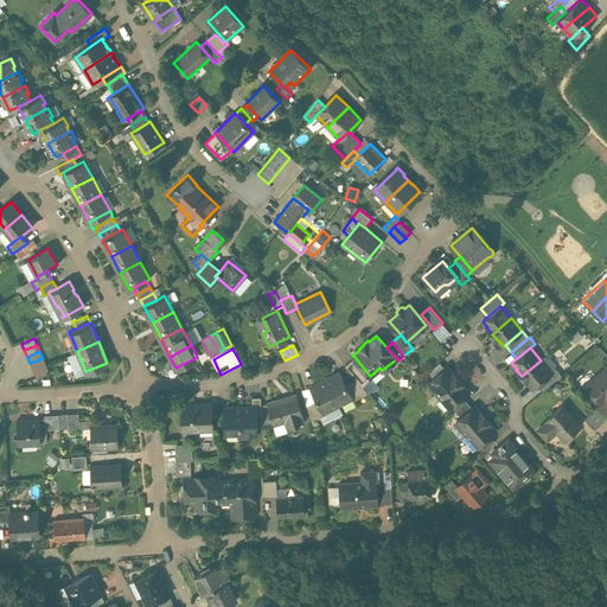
[(370,376),(355,357),(345,365),(356,379),(363,387),(372,378),(370,376)]
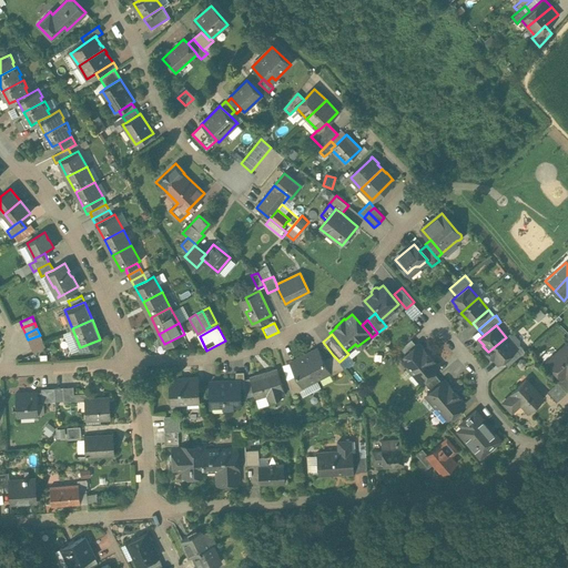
[(40,335),(28,340),(30,345),(42,341),(40,335)]
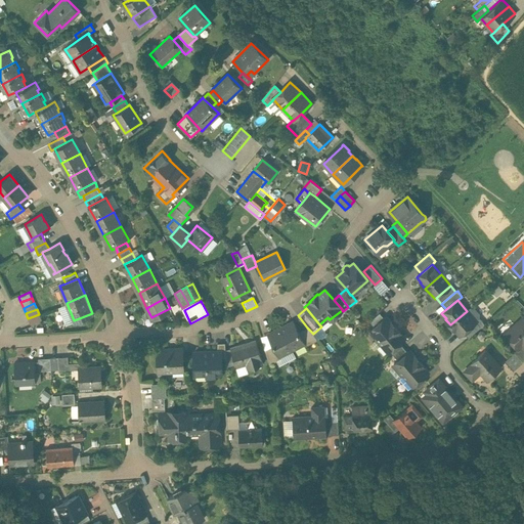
[(467,311),(450,324),(454,331),(455,330),(461,335),(464,333),(476,321),(475,321),(467,311)]
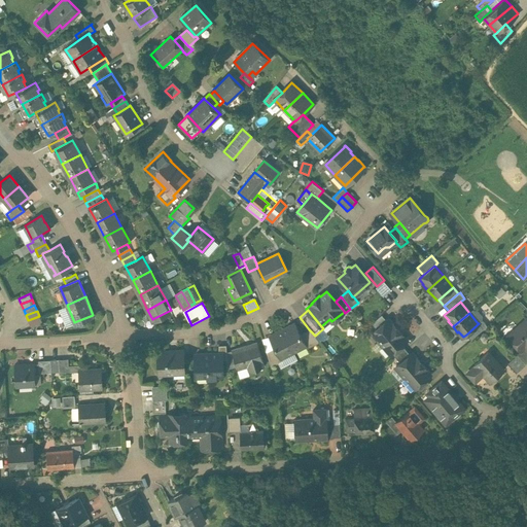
[(382,315),(372,323),(377,328),(386,320),(382,315)]
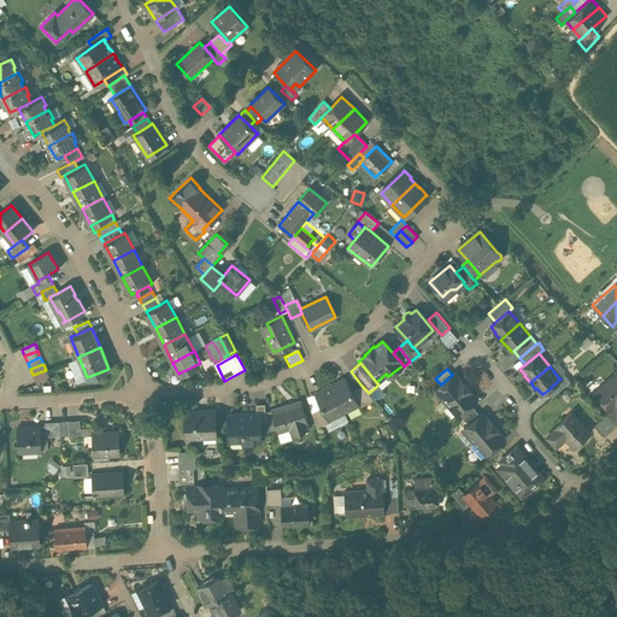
[(46,370),(33,375),(35,382),(48,377),(46,370)]
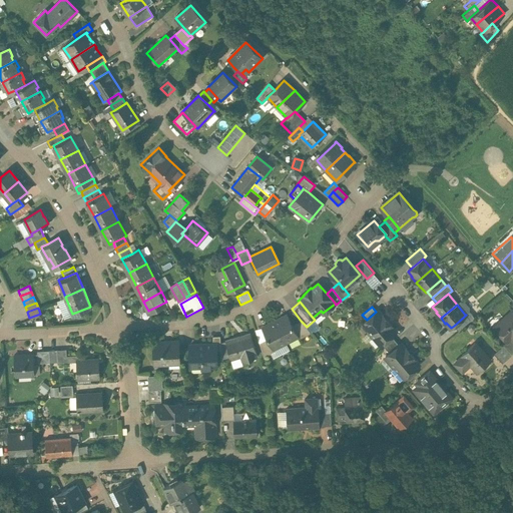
[(512,310),(494,327),(506,340),(509,336),(512,340),(512,310)]
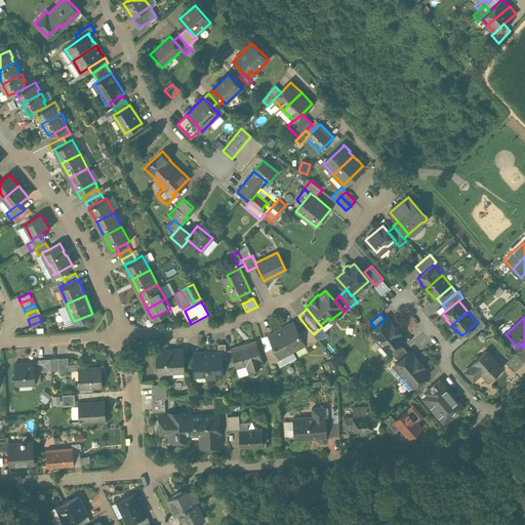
[(391,323),(387,318),(385,319),(375,327),(370,331),(380,341),(397,328),(392,322),(391,323)]
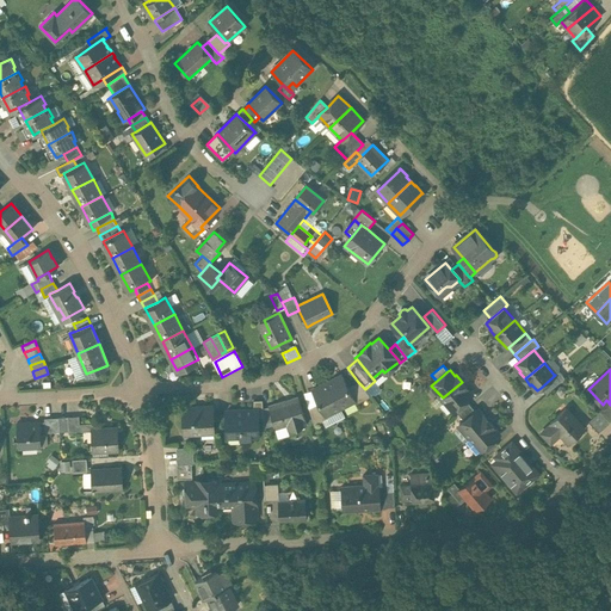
[(555,375),(541,388),(545,394),(565,377),(559,371),(554,375),(555,375)]
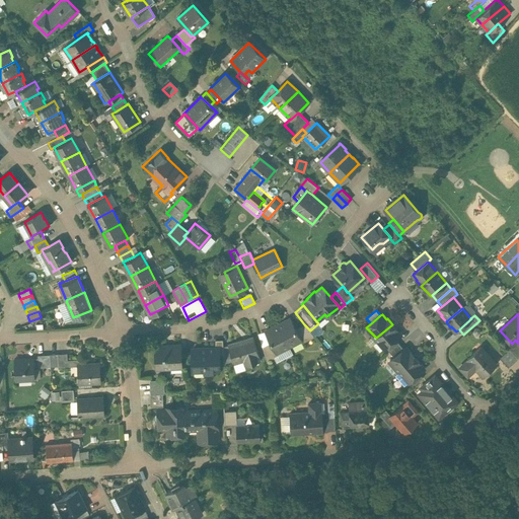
[(291,318),(284,321),(284,322),(278,325),(289,346),(301,340),(296,328),(291,318)]
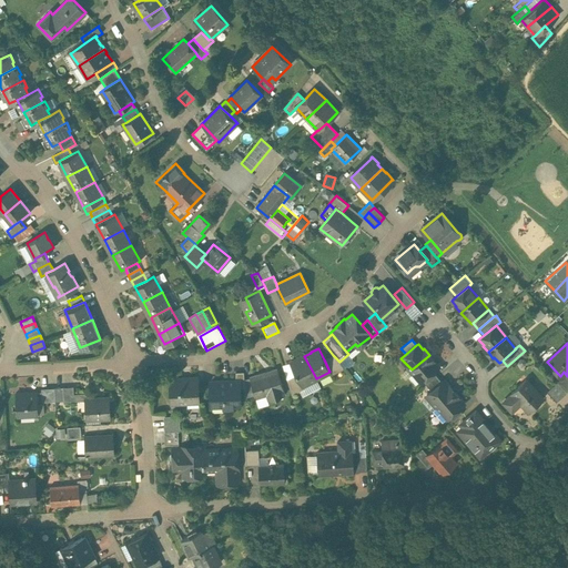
[(340,362),(333,355),(324,359),(330,372),(331,375),(344,368),(340,362)]
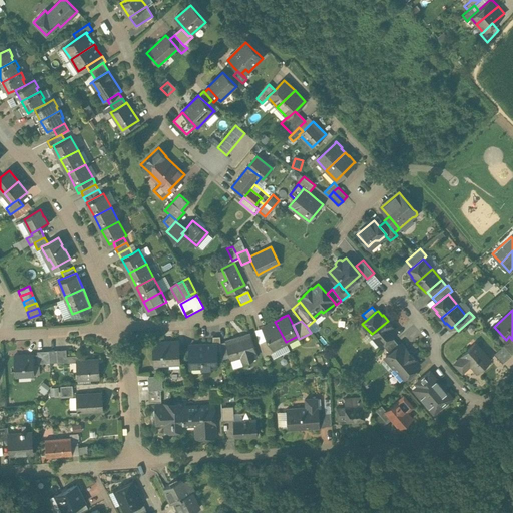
[(388,321),(372,334),(381,345),(396,332),(391,327),(392,326),(388,321)]
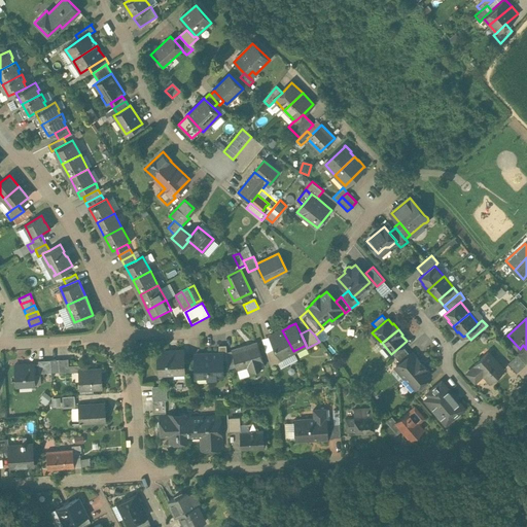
[(293,351),(282,330),(276,334),(276,332),(269,337),(275,347),(280,358),(281,358),(293,351)]
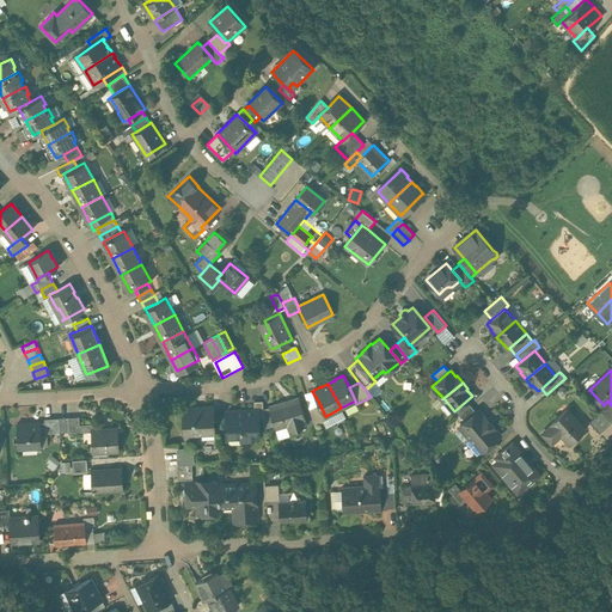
[(298,398),(269,407),(275,424),(276,428),(292,423),(294,429),(306,424),(299,398),(298,398)]
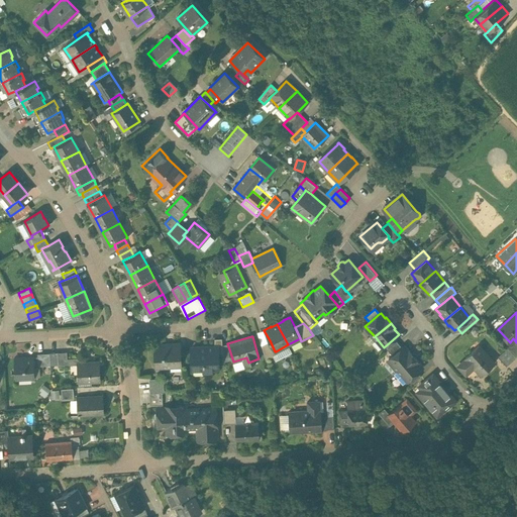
[(516,342),(513,338),(510,342),(506,346),(508,348),(516,357),(516,356),(516,342)]
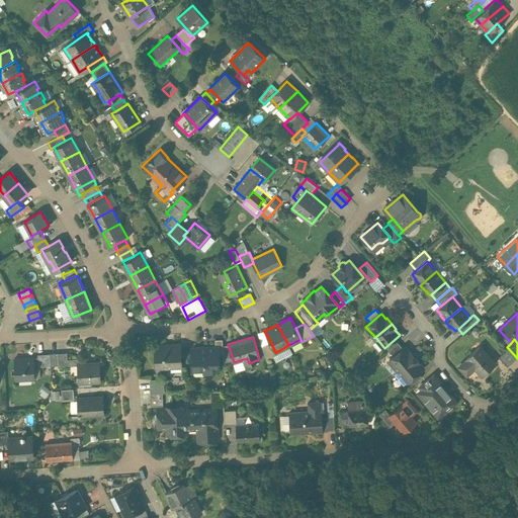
[(223,340),(214,340),(216,346),(217,346),(217,353),(223,353),(223,345),(223,340)]
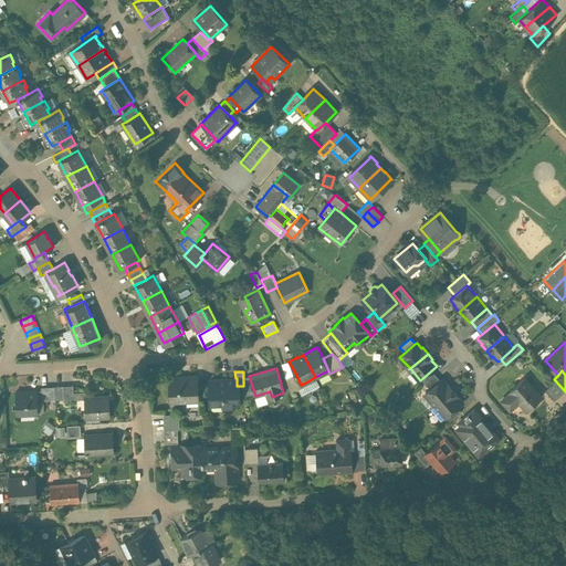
[(295,373),(286,377),(291,394),(303,387),(302,385),(301,385),(295,373)]
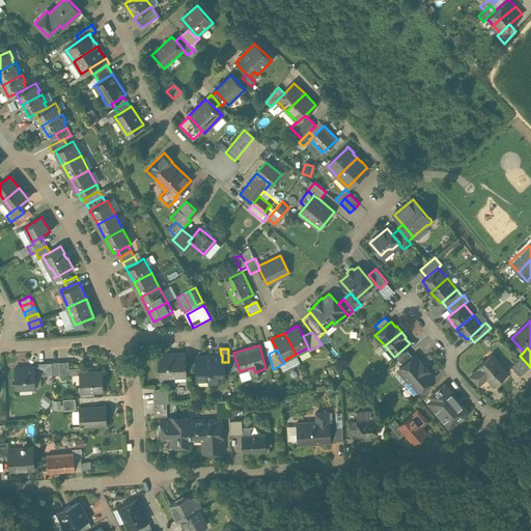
[(409,352),(398,360),(402,365),(413,357),(409,352)]
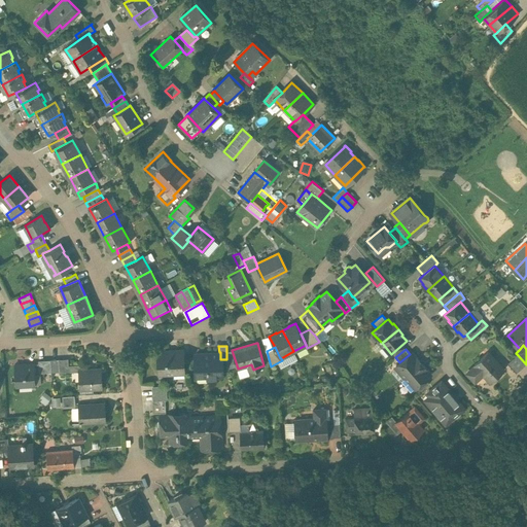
[(183,350),(157,351),(159,374),(184,373),(183,350)]
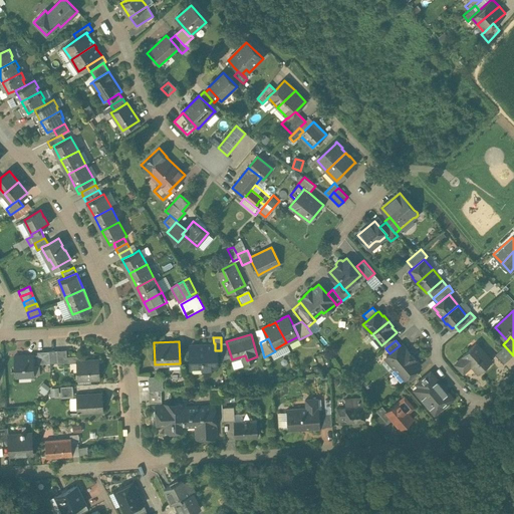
[(226,341),(221,342),(221,350),(222,359),(231,356),(226,341)]
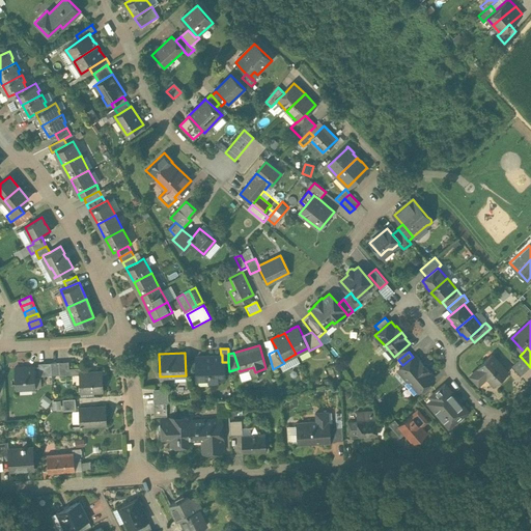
[(221,355),(197,356),(198,376),(208,375),(208,379),(223,379),(222,362),(222,355),(221,355)]
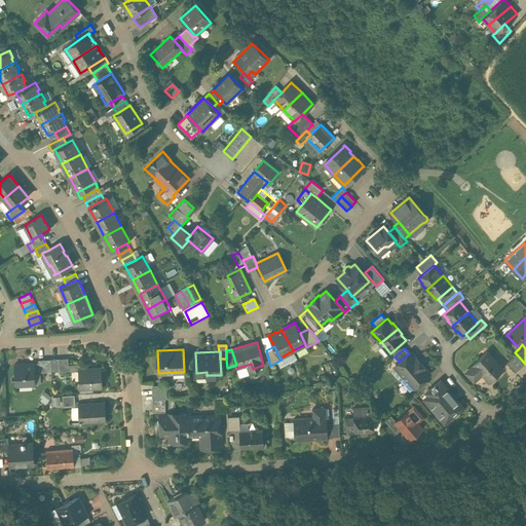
[(503,369),(487,351),(474,364),(474,365),(466,373),(474,381),(475,380),(474,379),(481,372),(489,381),(503,369)]
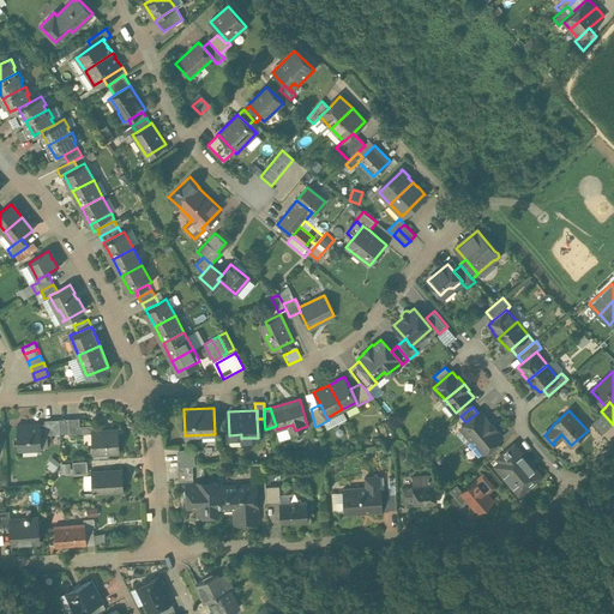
[(465,422),(461,427),(471,439),(491,423),(486,416),(485,417),(480,411),(477,413),(465,422)]
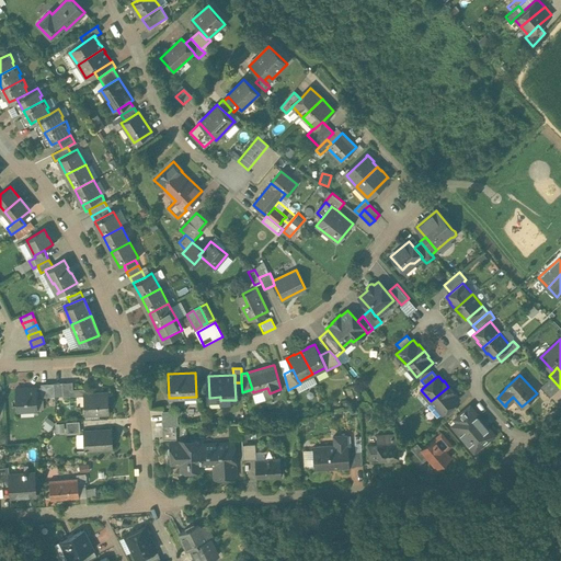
[(560,388),(551,378),(540,388),(549,398),(560,388)]
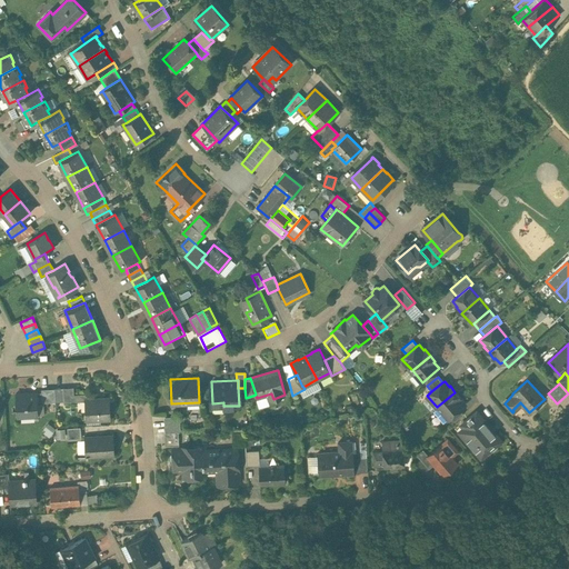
[(63,387),(55,388),(56,401),(63,401),(63,387)]
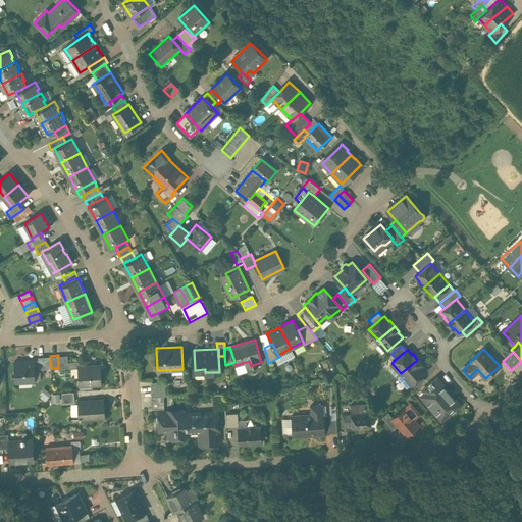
[(67,355),(58,355),(58,368),(58,369),(68,368),(67,355)]
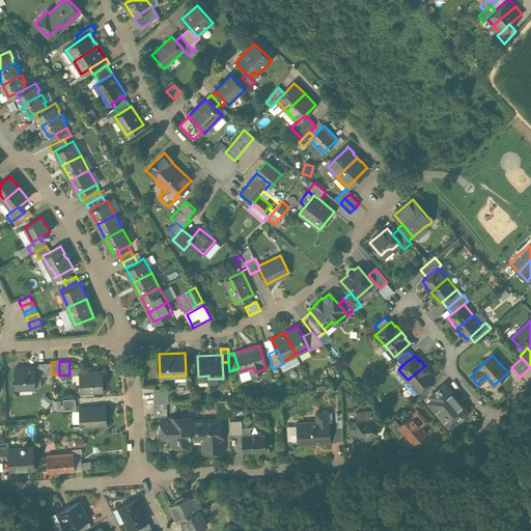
[(51,362),(38,363),(39,375),(52,374),(51,362)]
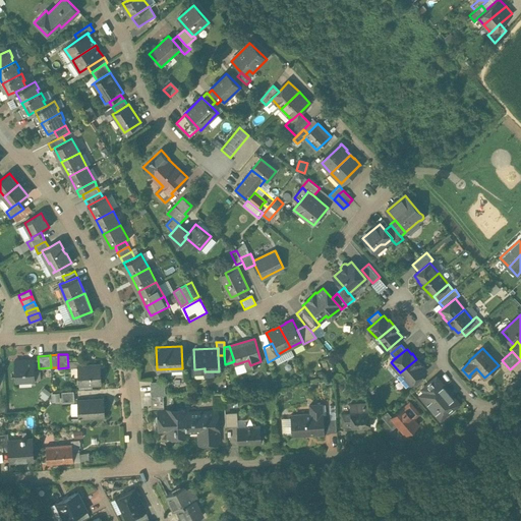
[(32,360),(25,361),(25,360),(14,360),(15,382),(16,382),(16,381),(34,380),(34,381),(35,381),(34,359),(32,359),(32,360)]
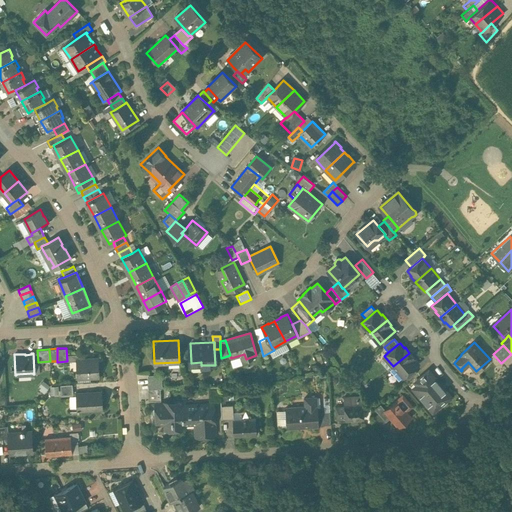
[(409,353),(393,366),(402,377),(404,376),(413,368),(418,364),(413,359),(414,358),(409,353)]
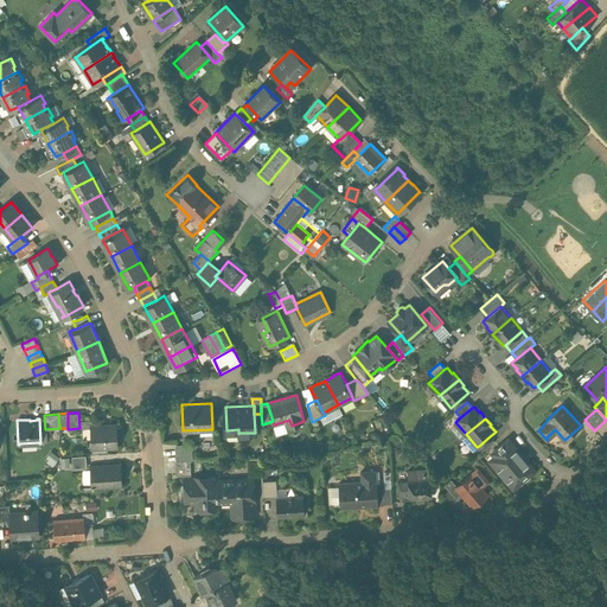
[(116,425),(91,426),(93,447),(117,446),(116,425)]
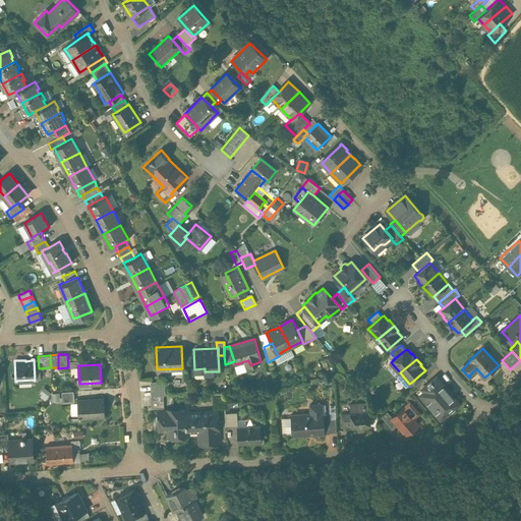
[(420,374),(411,383),(415,388),(424,380),(420,374)]
